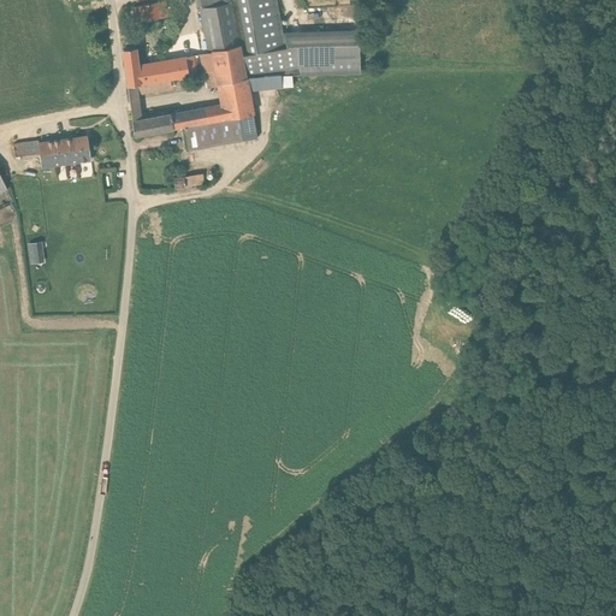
[(123,49),(128,88),(170,80),(189,77),(188,76),(203,73),(207,88),(215,87),(248,80),(250,92),(282,88),(280,76),(300,75),(300,76),(360,73),(359,30),(283,33),(276,0),(197,0),(207,54),(185,59),(184,57),(155,61),(138,65),(136,48),(123,49)]
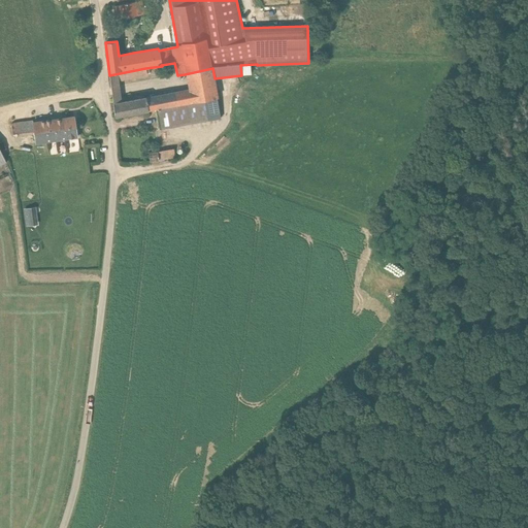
[(118,20),(141,14),(139,1),(114,6),(118,20)]
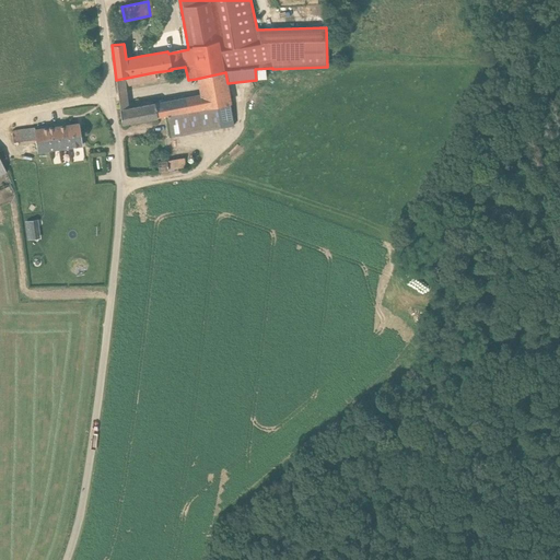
[(154,72),(116,80),(117,94),(126,93),(125,86),(156,81),(154,72)]
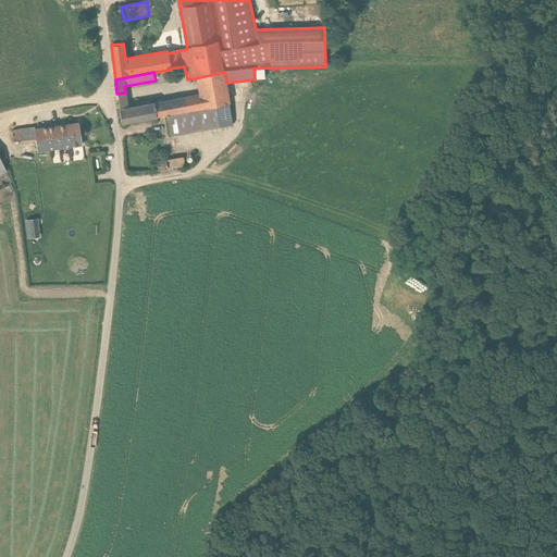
[(198,94),(127,107),(125,93),(116,94),(121,123),(165,114),(170,137),(233,125),(229,103),(230,103),(226,83),(224,72),(195,78),(198,94)]
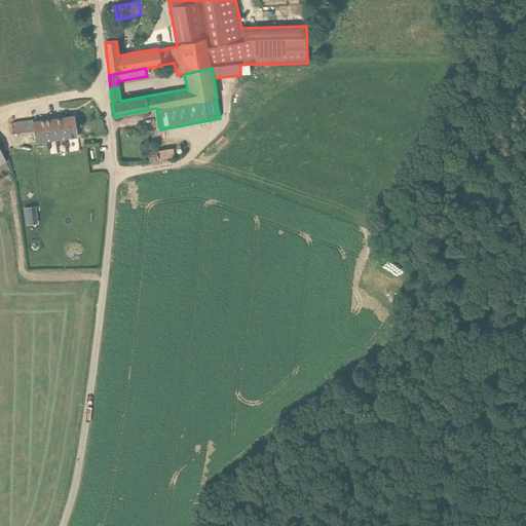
[(33,132),(35,143),(77,137),(74,117),(33,122),(32,121),(11,123),(12,134),(33,132)]
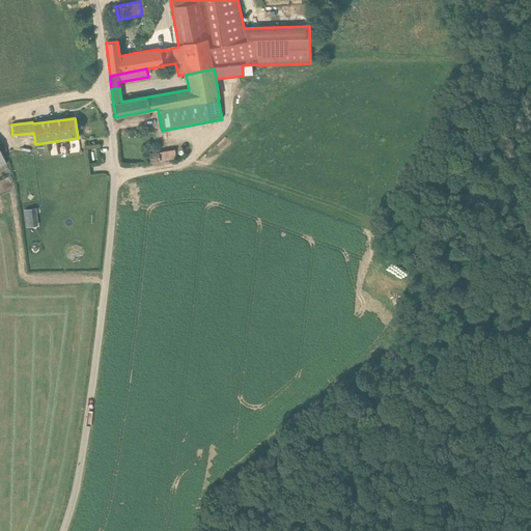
[(150,163),(175,160),(174,151),(149,155),(150,163)]
